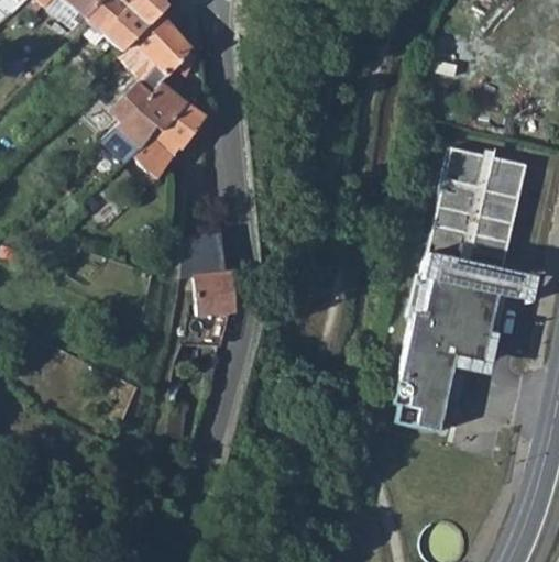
[(4,0),(4,1),(14,12),(25,0),(4,0)]
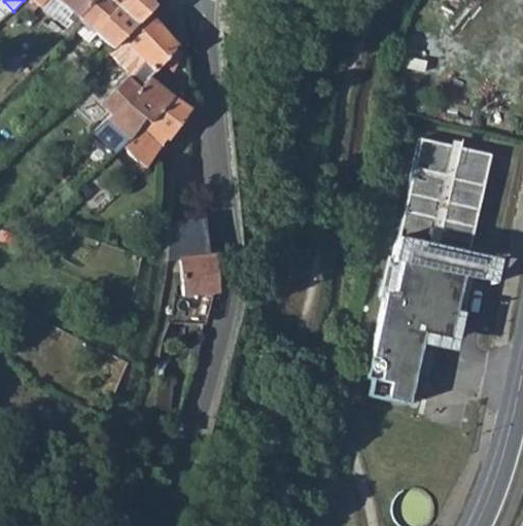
[(37,0),(42,5),(45,0),(58,0),(75,12),(70,19),(74,22),(71,26),(75,29),(83,21),(80,18),(95,0),(37,0)]
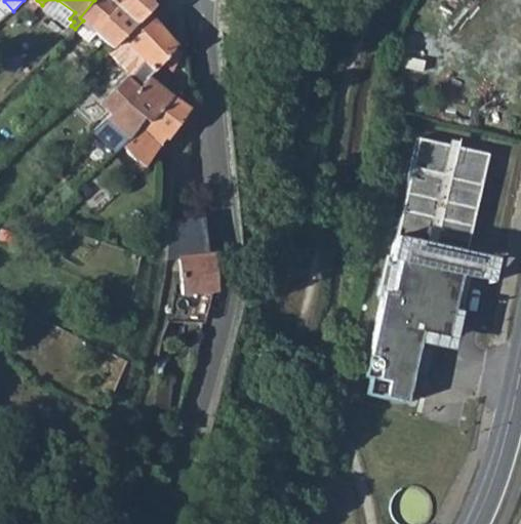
[(94,0),(80,17),(83,21),(114,48),(126,36),(150,12),(154,8),(146,0),(94,0)]
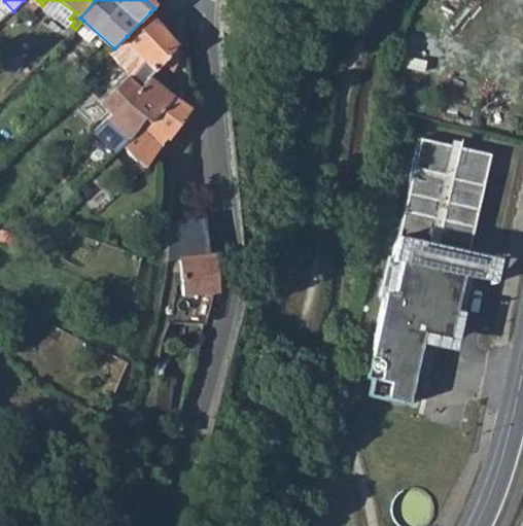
[(104,104),(113,114),(150,77),(155,72),(157,73),(179,46),(150,12),(127,36),(114,48),(111,53),(133,73),(104,104)]
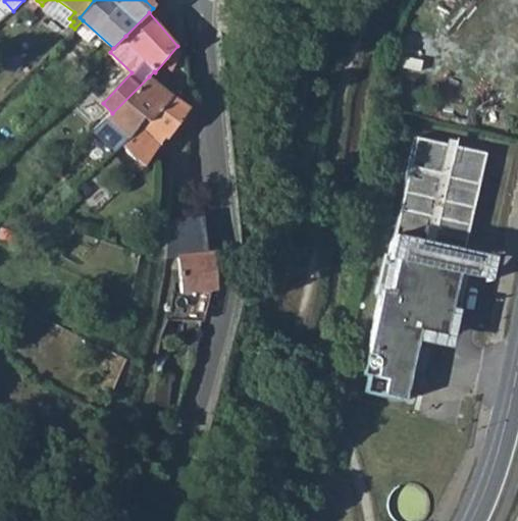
[(112,113),(107,118),(130,139),(142,121),(146,125),(172,95),(149,76),(112,113)]
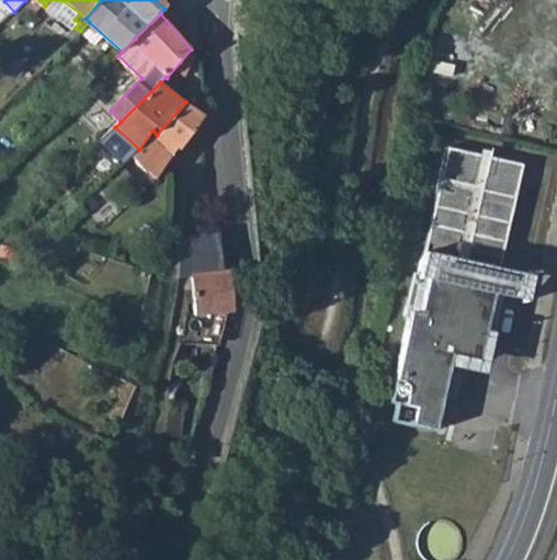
[(139,149),(133,156),(157,179),(178,148),(181,150),(204,116),(185,102),(157,135),(152,130),(139,149)]
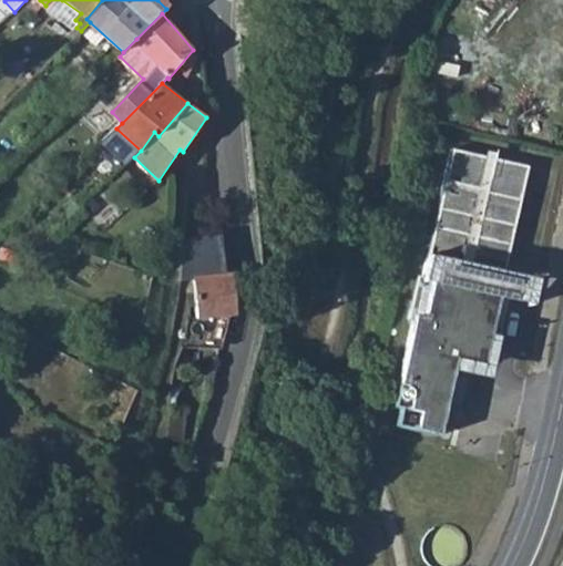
[(530,166),(453,148),(400,384),(415,388),(409,410),(420,412),(417,430),(440,435),(457,360),(485,367),(507,271),(530,166)]
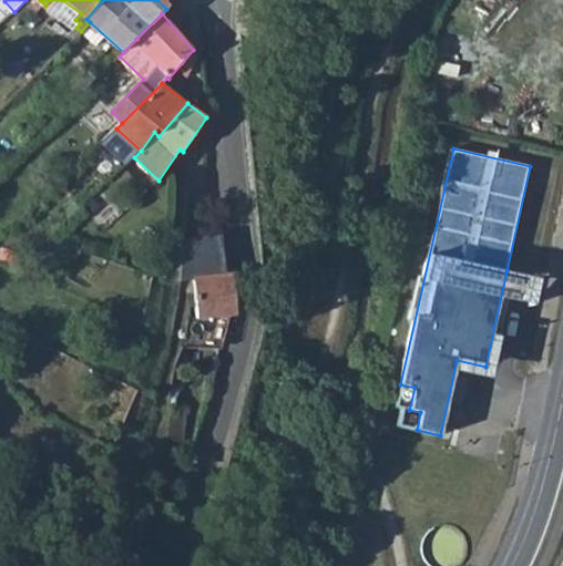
[(192,345),(223,345),(231,315),(237,315),(234,274),(227,275),(223,235),(187,238),(184,280),(196,280),(201,318),(192,345)]
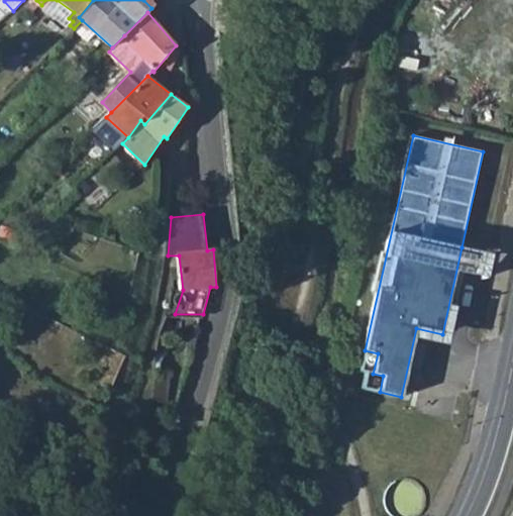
[(362,388),(380,392),(383,376),(373,374),(378,353),(365,350),(364,349),(358,371),(365,372),(362,388)]
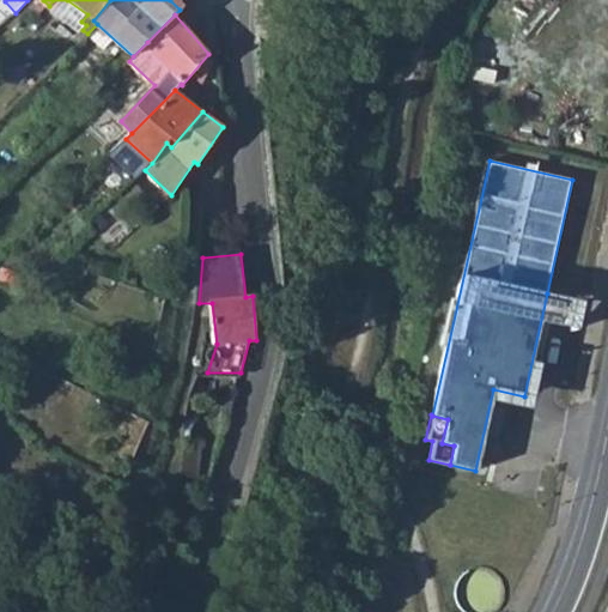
[(460,583),(457,591),(458,598),(461,604),(464,609),(467,611),(498,611),(502,610),(505,604),(509,597),(509,588),(506,582),(502,575),(494,570),(488,568),(482,568),(476,569),(469,571),(464,575),(460,583)]
